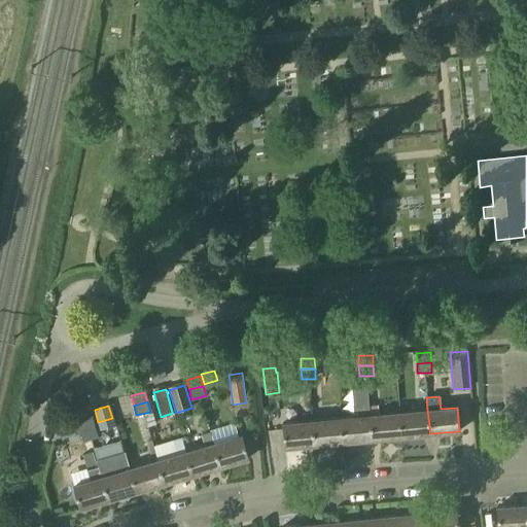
[(370,416),(372,440),(401,436),(399,413),(379,415),(378,407),(369,408),(370,416)]
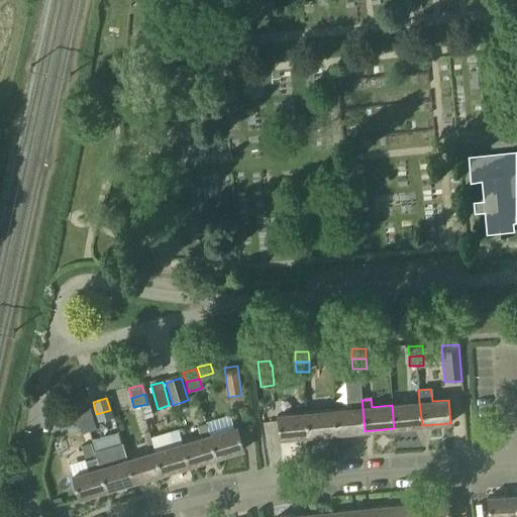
[(392,405),(394,428),(422,425),(419,402),(392,405)]
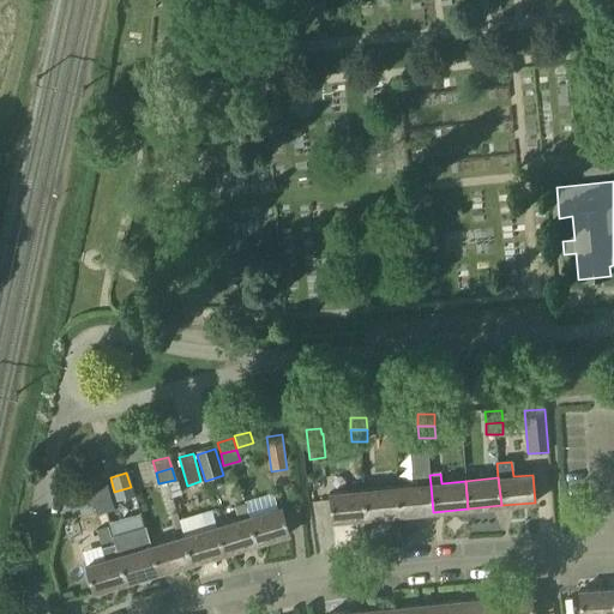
[(397,488),(399,516),(433,512),(431,485),(402,487),(397,488)]
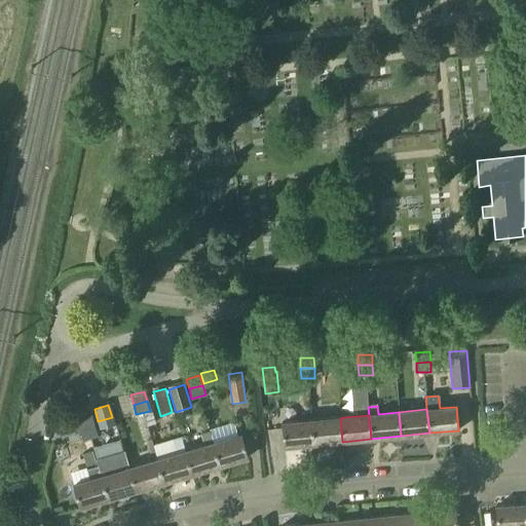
[(81,430),(95,426),(91,417),(78,421),(81,430)]
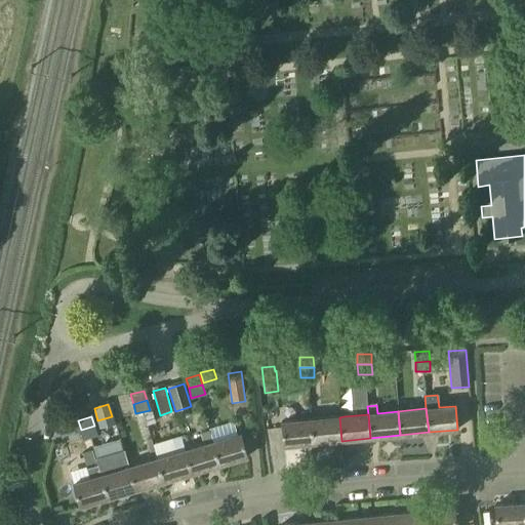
[(313,443),(341,441),(339,417),(311,419),(313,443)]
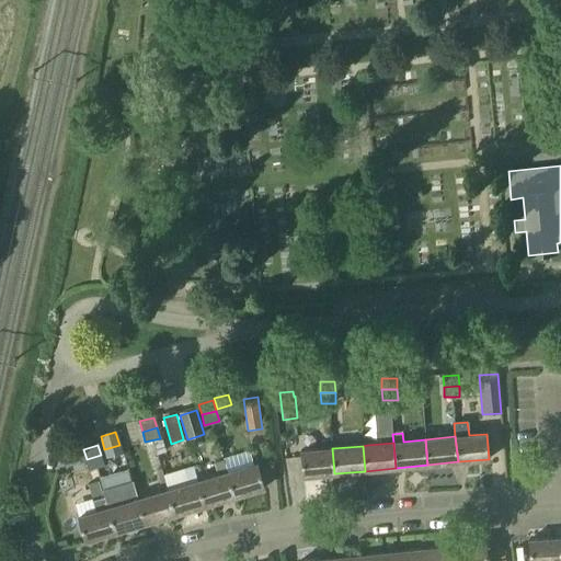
[(334,473),(332,448),(301,451),(304,477),(334,473)]
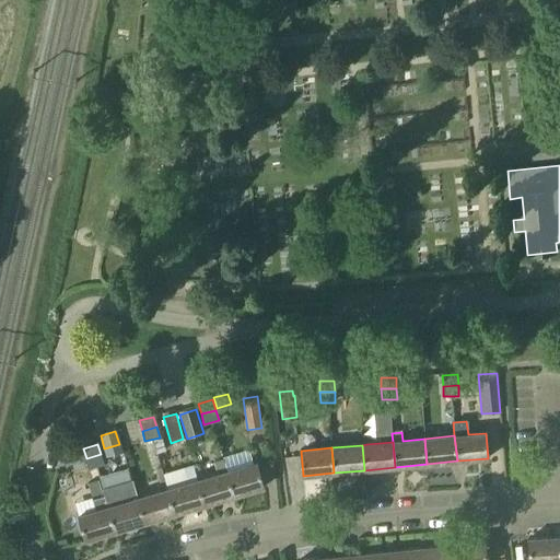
[(104,465),(101,454),(86,458),(89,469),(104,465)]
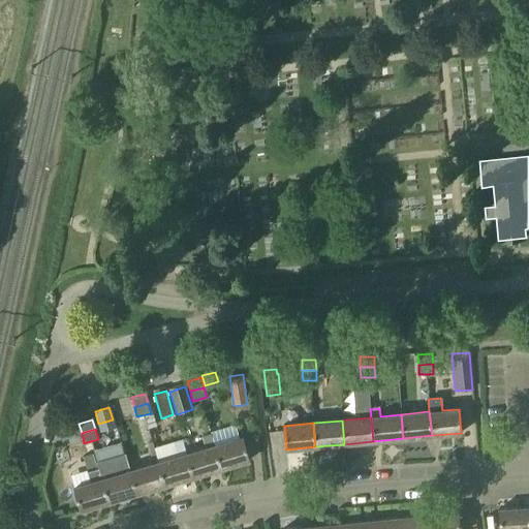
[(187,455),(193,477),(222,468),(215,445),(212,435),(204,437),(207,448),(187,455)]
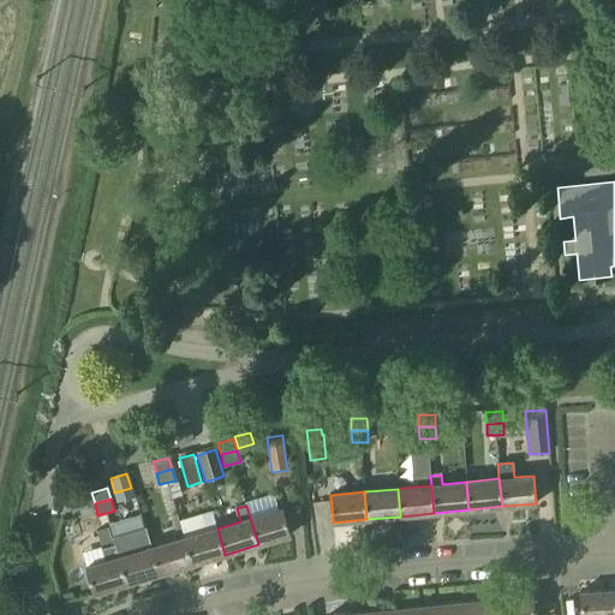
[(250,518),(258,544),(291,535),(282,508),(279,509),(250,518)]
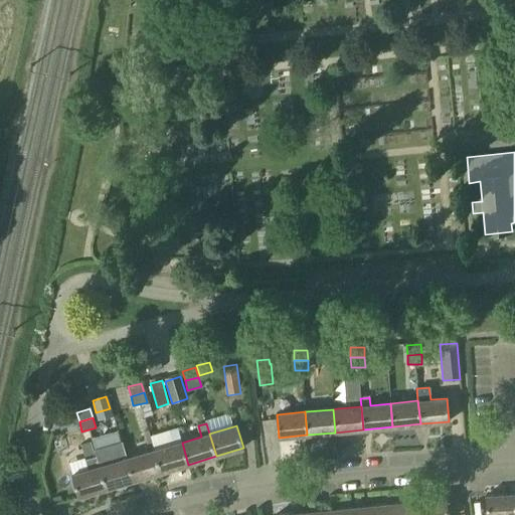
[(144,434),(147,445),(152,443),(149,432),(144,434)]
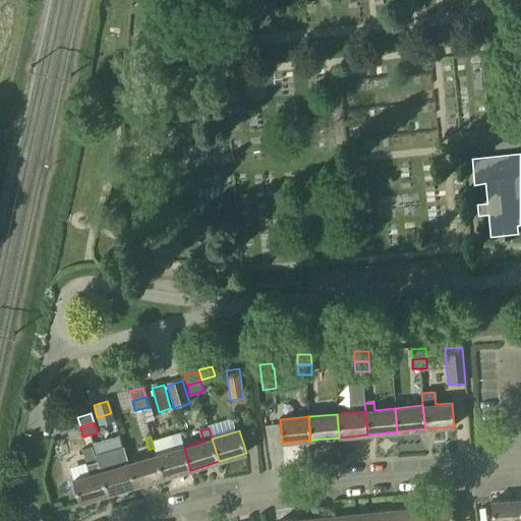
[(96,456),(98,462),(108,495),(135,486),(129,464),(124,448),(96,456)]
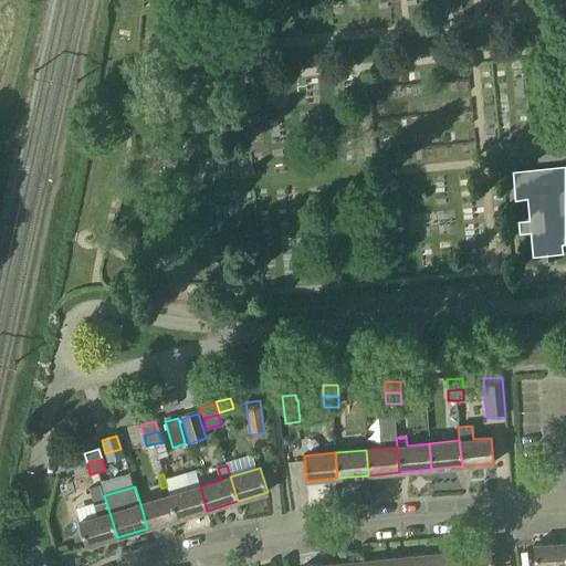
[(170,495),(177,520),(207,511),(200,486),(170,495)]
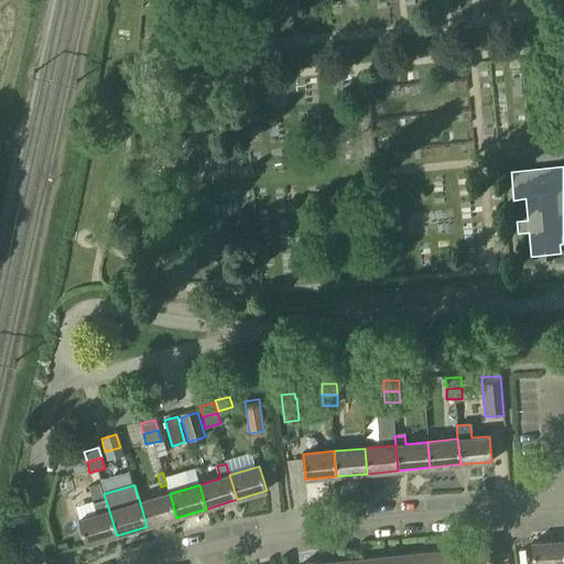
[(170,494),(140,502),(147,527),(176,518),(170,494)]
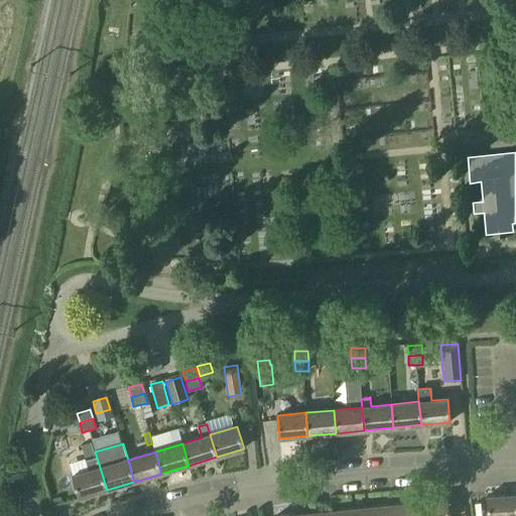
[(73,476),(79,498),(107,490),(97,458),(86,461),(89,471),(73,476)]
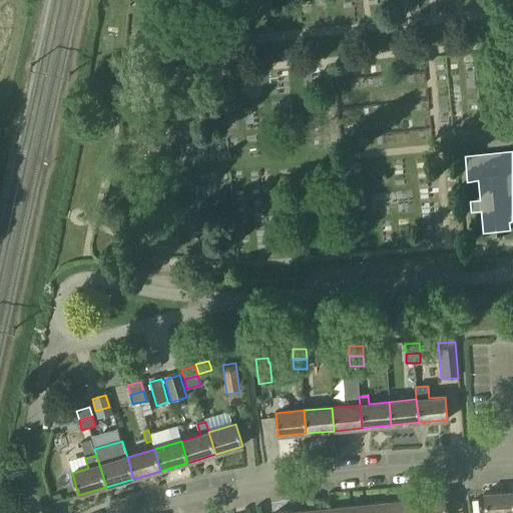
[(512,512),(512,492),(484,494),(484,512),(512,512)]
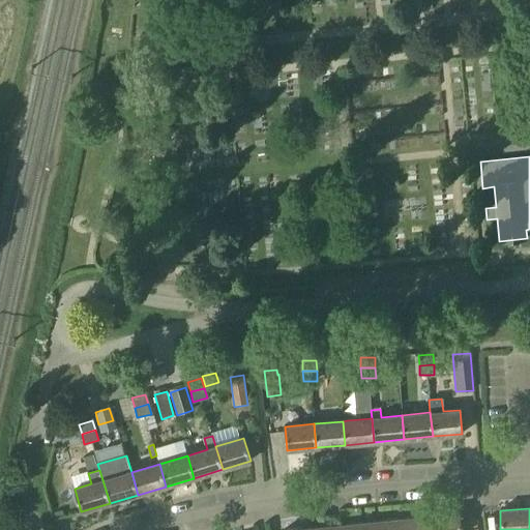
[(429,516),(430,529),(461,529),(459,512),(429,516)]
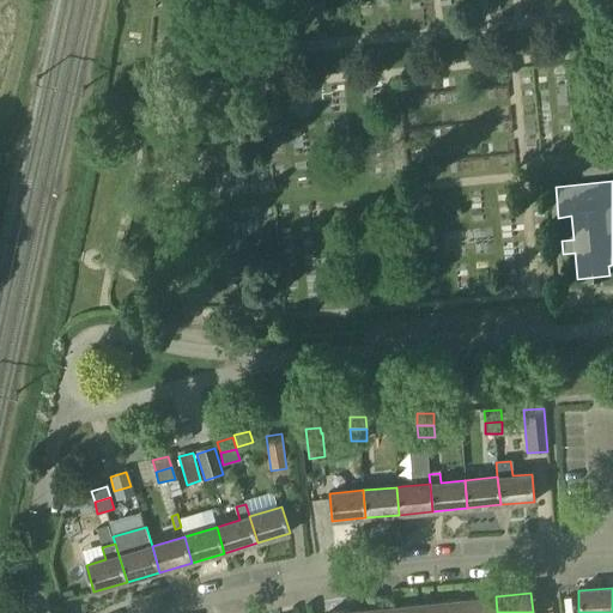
[(465,600),(466,612),(497,612),(496,596),(465,600)]
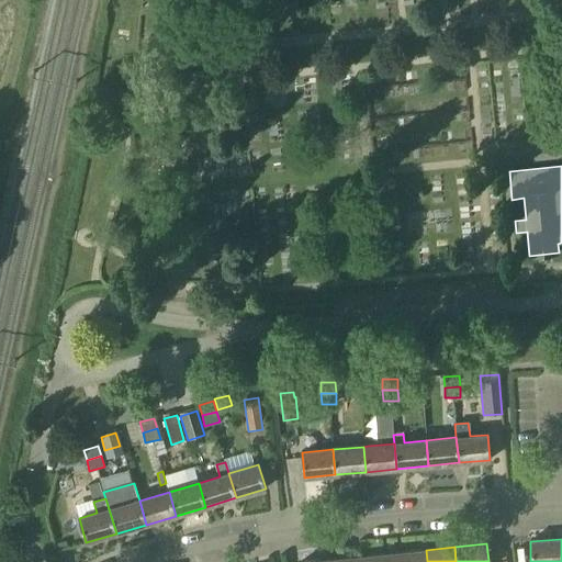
[(394,553),(394,561),(427,561),(426,550),(394,553)]
